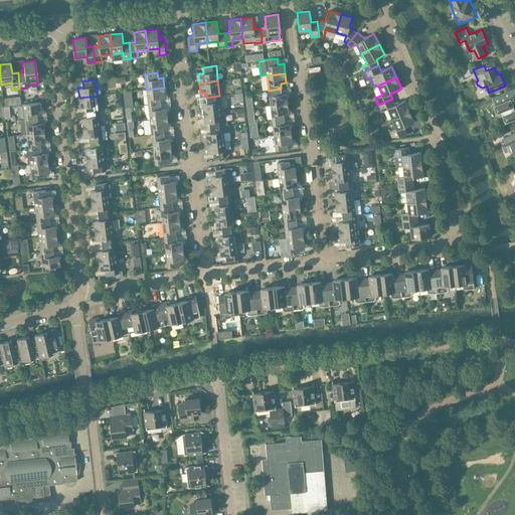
[(166,97),(164,88),(147,90),(148,105),(161,103),(160,98),(166,97)]
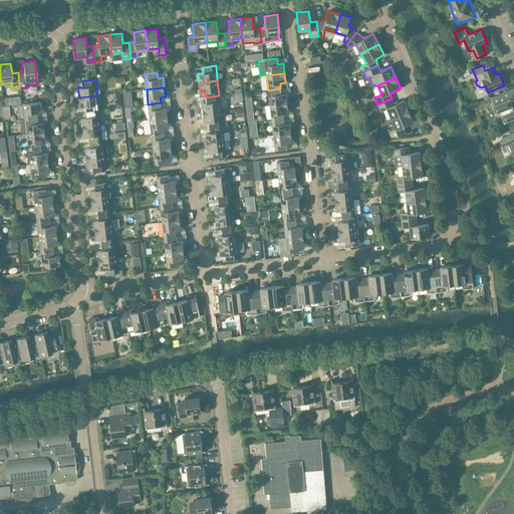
[(281,94),(280,88),(268,90),(270,104),(287,102),(286,93),(281,94)]
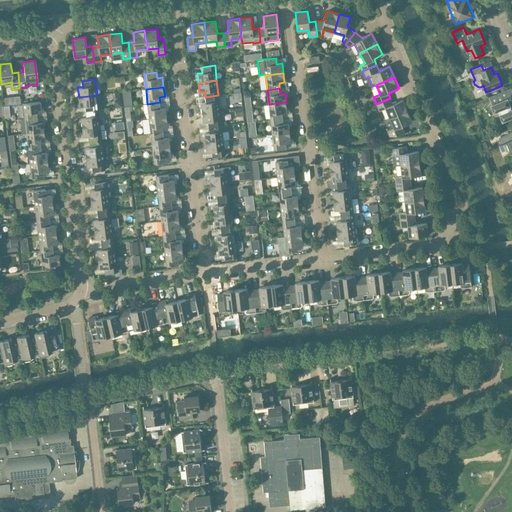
[(502,122),(511,117),(511,104),(510,105),(506,97),(511,94),(511,91),(511,88),(482,100),(483,105),(491,102),(492,105),(491,105),(494,113),(498,111),(502,122)]
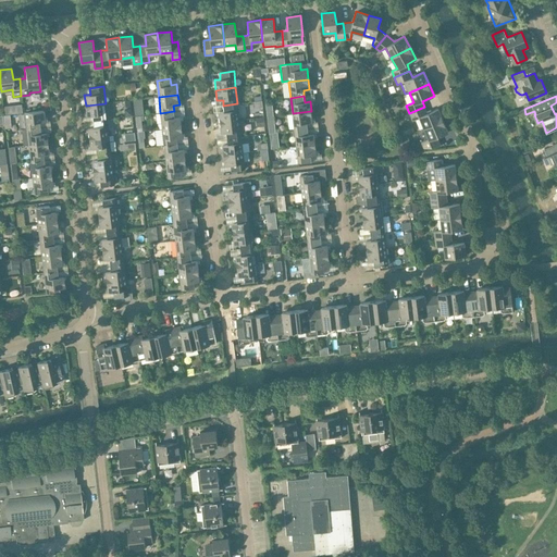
[(135,99),(139,147),(147,147),(143,98),(135,99)]
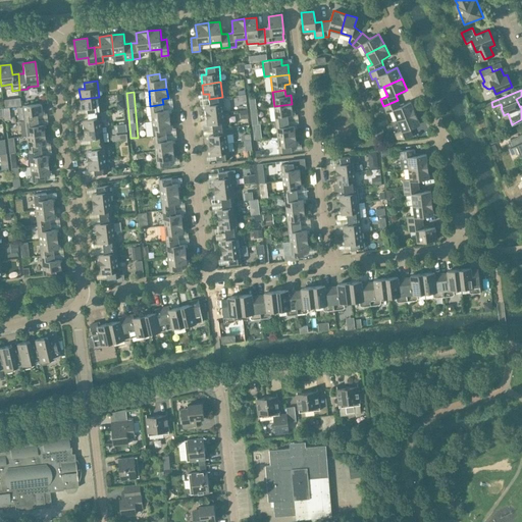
[(100,112),(99,97),(81,99),(82,108),(87,108),(88,113),(100,112)]
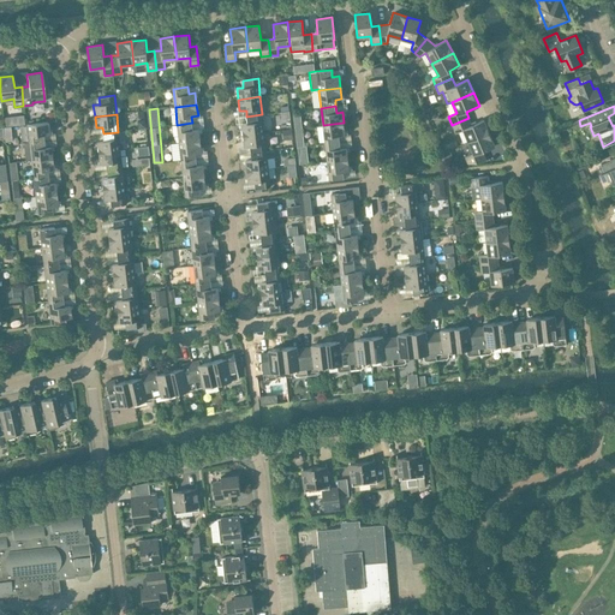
[(264,132),(262,114),(246,117),(248,123),(242,124),(243,135),(264,132)]
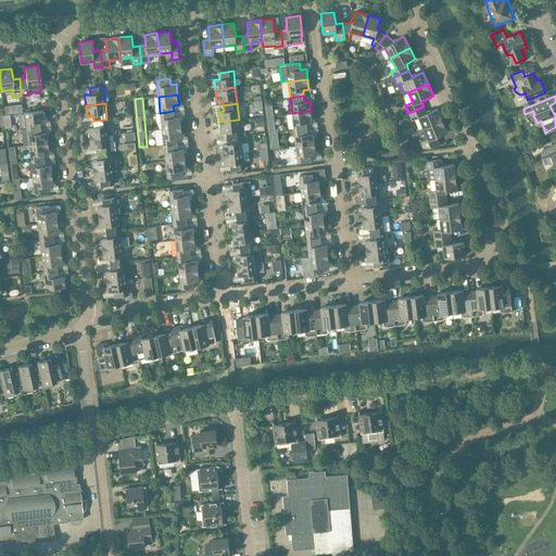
[(426,113),(424,106),(408,113),(412,121),(418,117),(424,128),(443,121),(438,109),(426,113)]
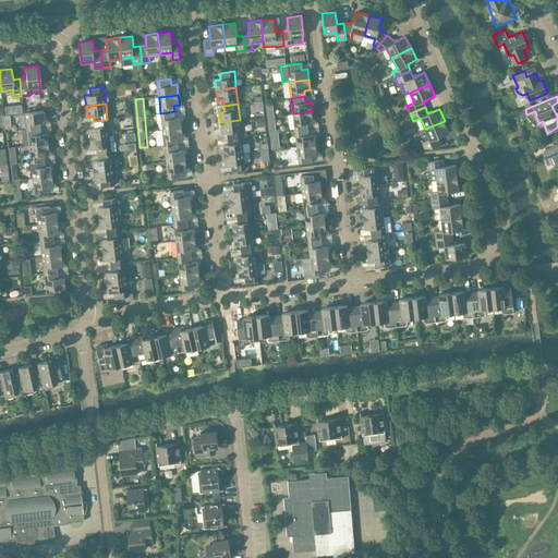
[(45,121),(44,110),(24,112),(26,130),(39,128),(38,122),(45,121)]
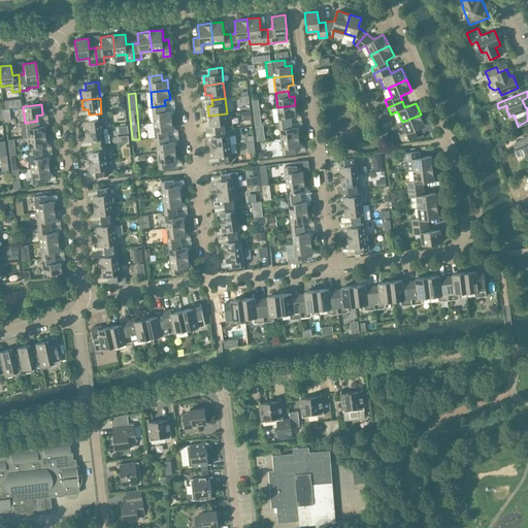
[(165,111),(165,105),(152,107),(154,123),(172,121),(171,110),(165,111)]
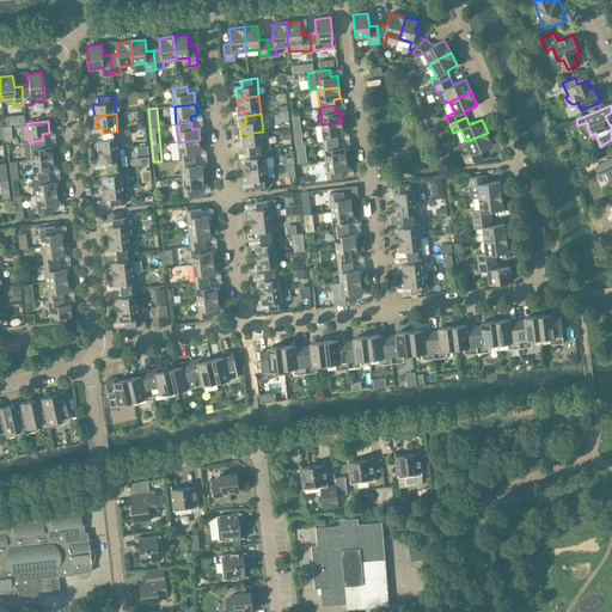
[(343,134),(342,122),(322,124),(323,142),(338,141),(337,135),(343,134)]
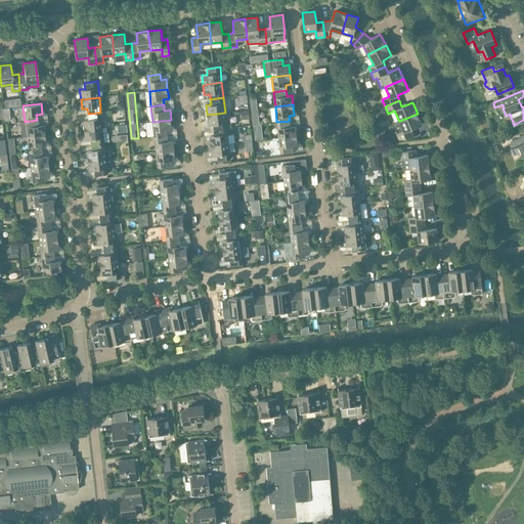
[(102,128),(100,113),(88,114),(88,119),(83,120),(84,130),(102,128)]
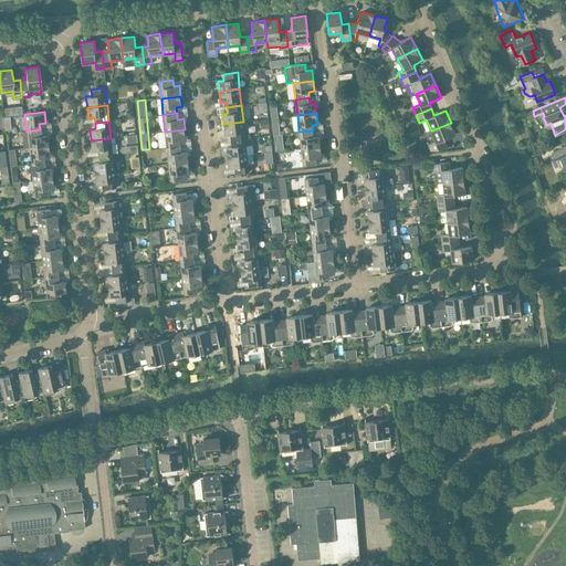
[(244,138),(243,122),(223,124),(224,135),(230,134),(231,140),(244,138)]
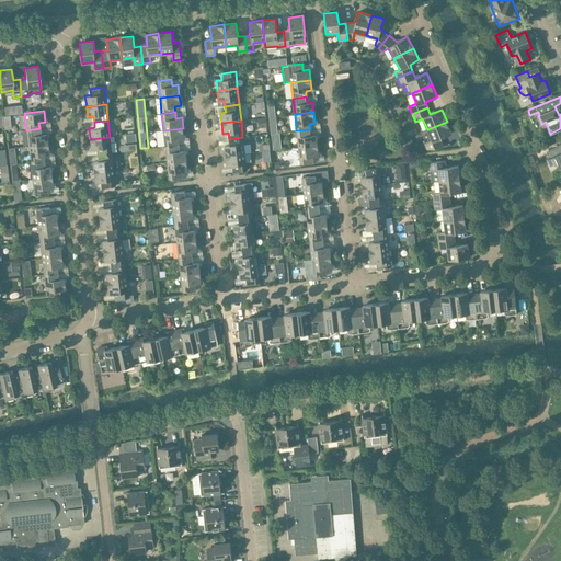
[(451,134),(447,122),(427,129),(432,140),(424,142),(426,149),(444,147),(439,138),(451,134)]
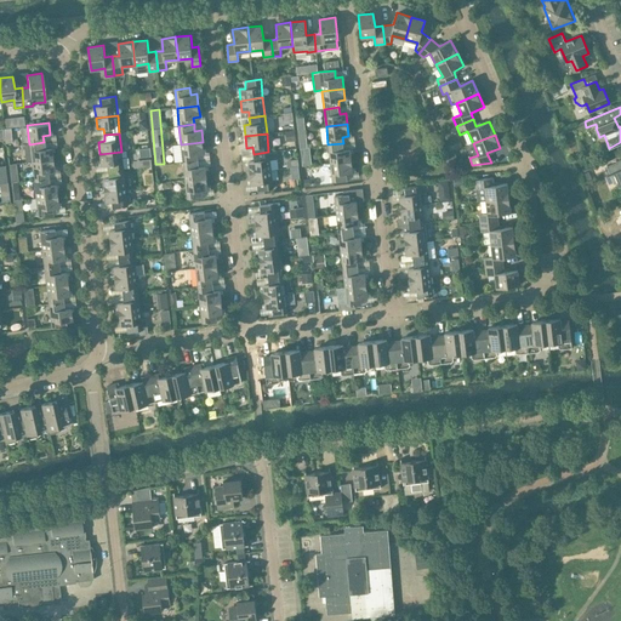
[(45,148),(44,142),(29,144),(23,144),(26,163),(32,161),(52,159),(51,148),(45,148)]
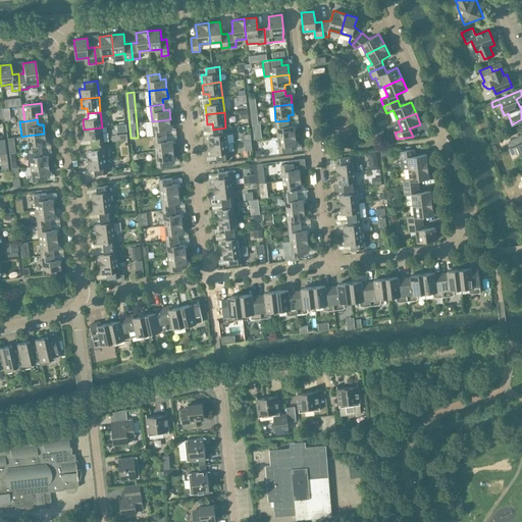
[(171,128),(170,119),(152,121),(154,137),(166,135),(166,129),(171,128)]
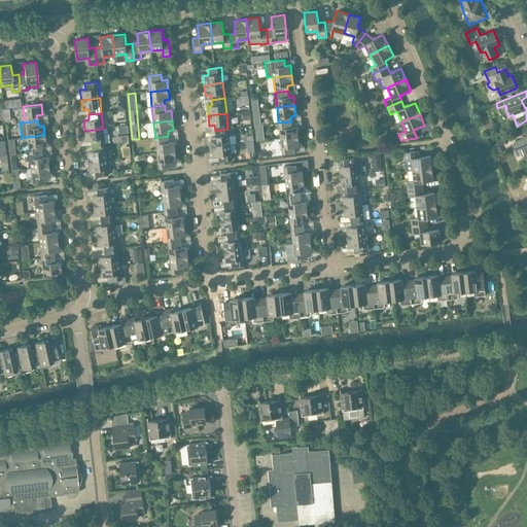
[(291,127),(291,121),(278,123),(280,138),(299,136),(297,127),(291,127)]
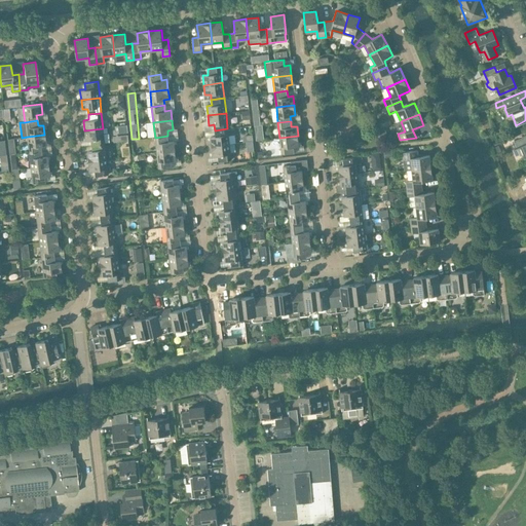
[(120,140),(130,139),(128,124),(119,125),(120,140)]
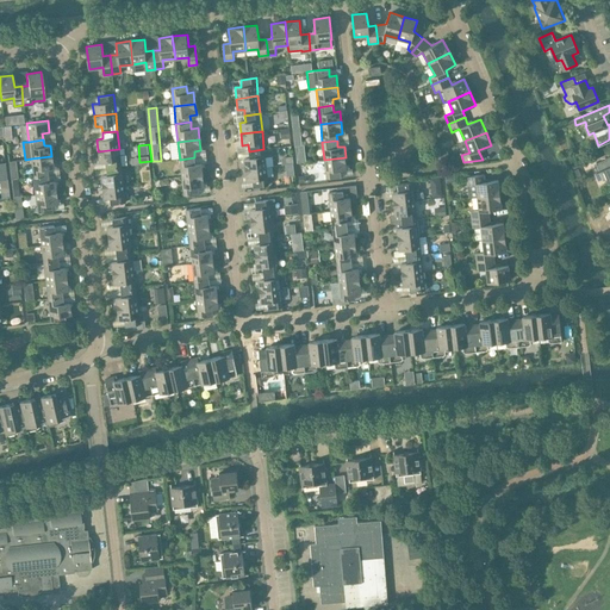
[(122,167),(119,149),(98,151),(99,162),(106,162),(106,168),(122,167)]
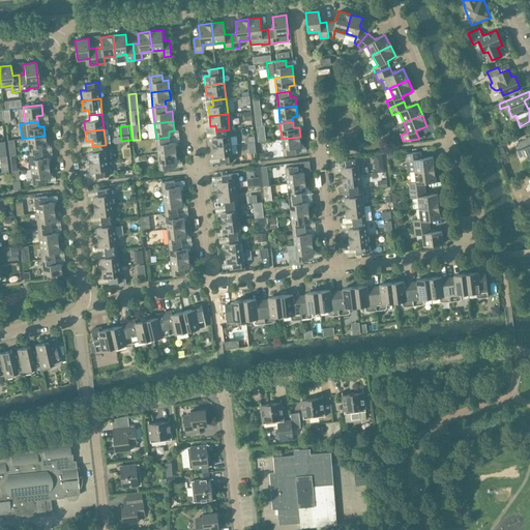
[(231,145),(229,129),(216,131),(216,137),(211,138),(212,147),(231,145)]
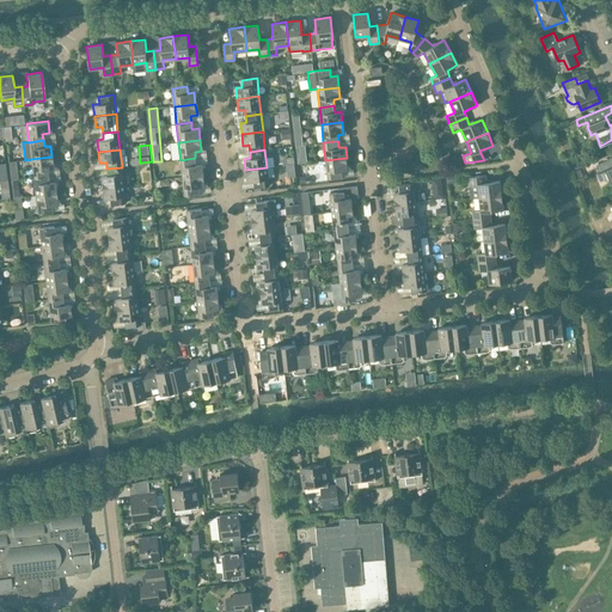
[(53,169),(51,157),(31,159),(32,178),(48,177),(47,170),(53,169)]
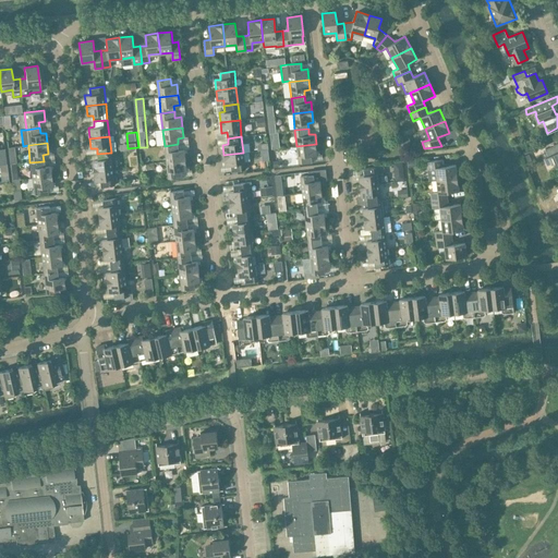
[(557,143),(555,144),(555,145),(545,149),(548,156),(546,157),(546,158),(548,157),(552,164),(556,165),(557,167),(557,166),(557,143)]
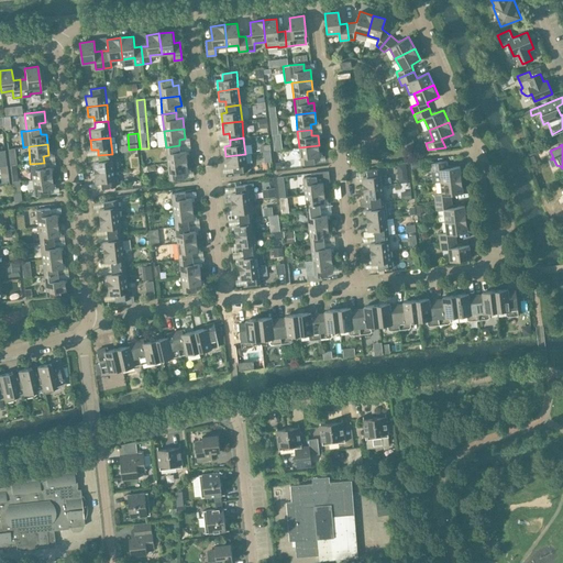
[(180,152),(179,145),(166,147),(168,163),(187,161),(186,151),(180,152)]
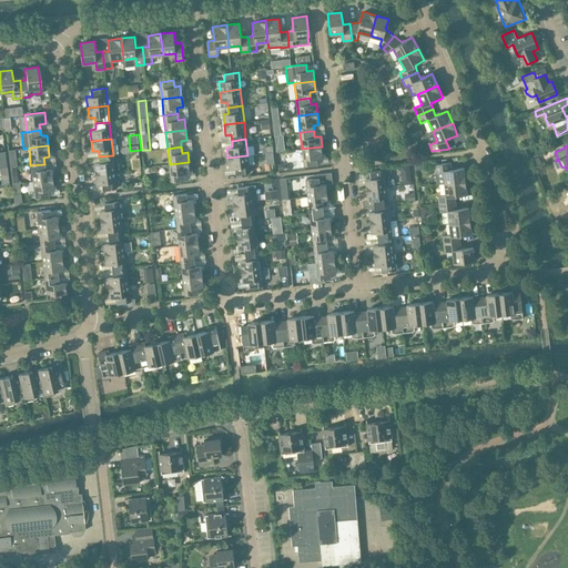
[(323,158),(322,146),(302,149),(304,166),(317,164),(317,159),(323,158)]
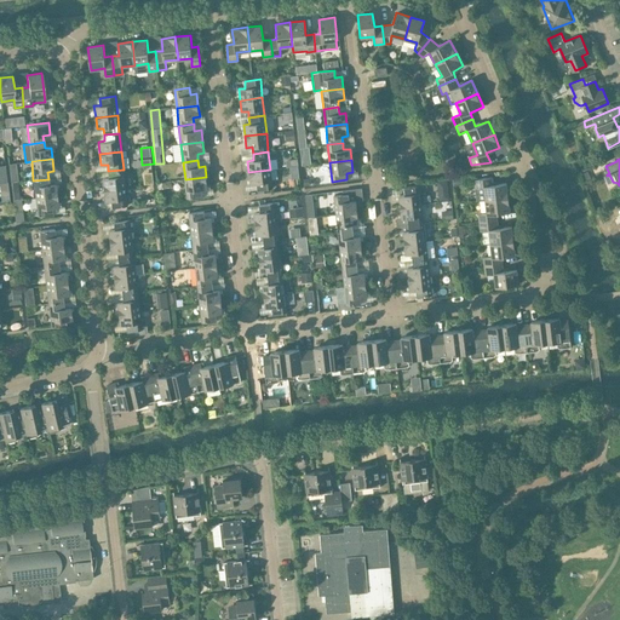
[(11,164),(15,223),(23,222),(19,164),(11,164)]
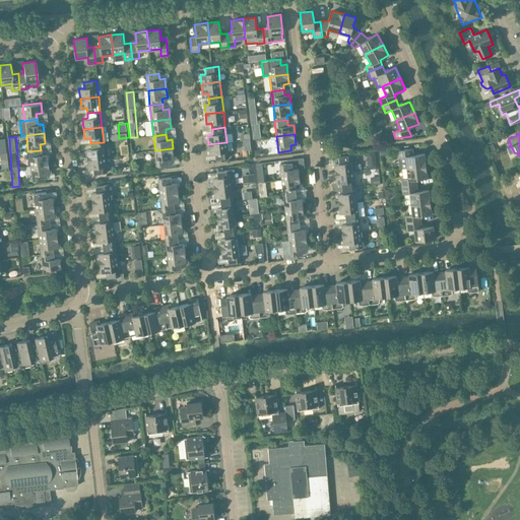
[(105,156),(104,142),(90,143),(91,148),(85,149),(87,158),(105,156)]
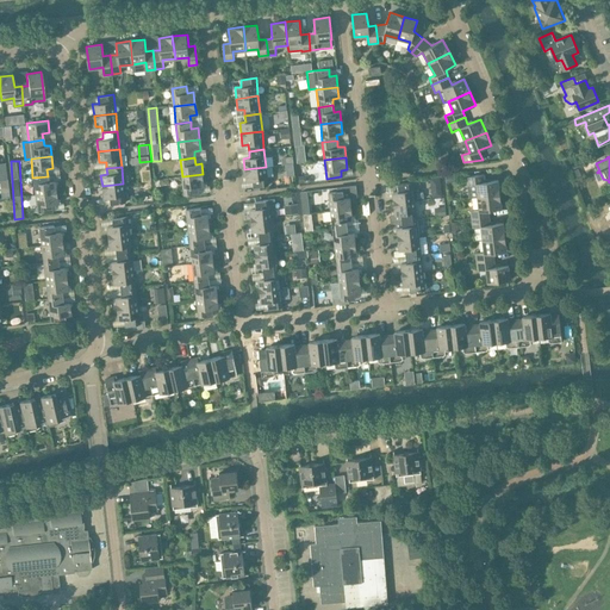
[(268,186),(266,167),(244,169),(246,181),(253,180),(253,187),(268,186)]
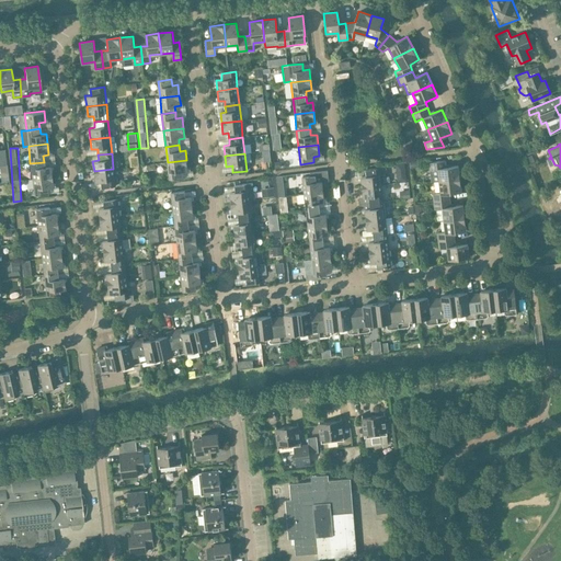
[(189,171),(186,160),(168,162),(169,180),(183,178),(182,172),(189,171)]
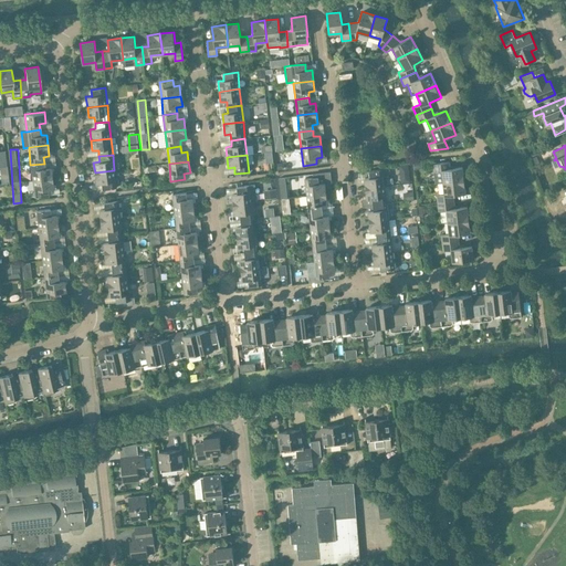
[(449,163),(432,164),(435,184),(443,182),(464,180),(463,167),(450,169),(449,163)]
